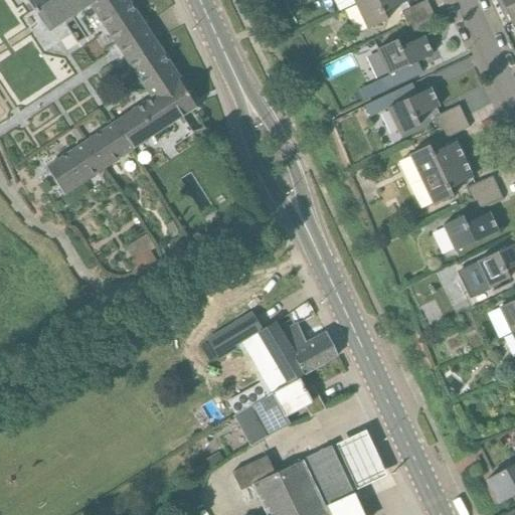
[(26,0),(48,33),(77,14),(67,0),(26,0)]
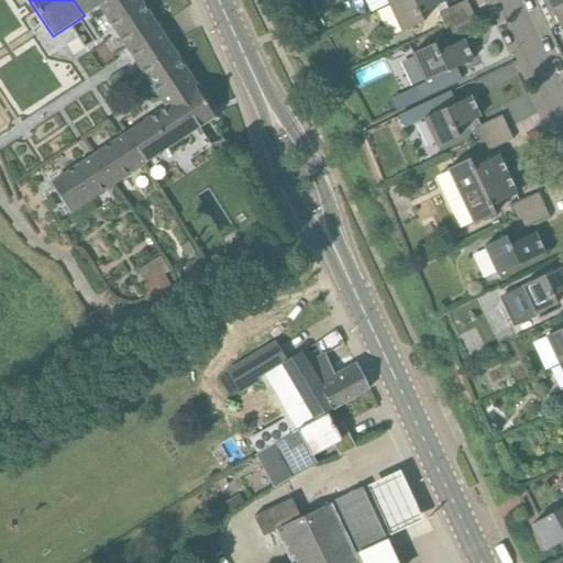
[(74,0),(85,15),(99,6),(107,0),(74,0)]
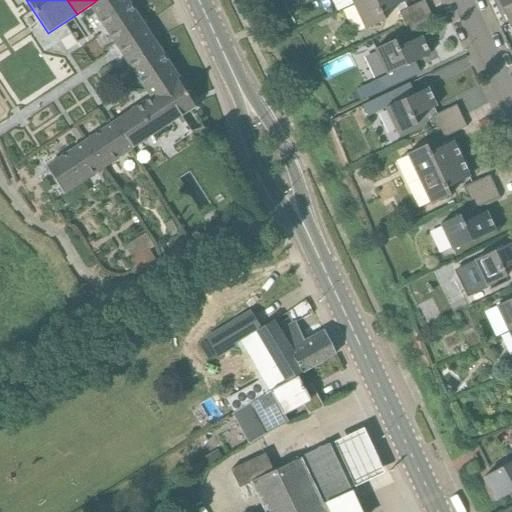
[(142,25),(126,0),(97,0),(90,5),(115,42),(142,25)]
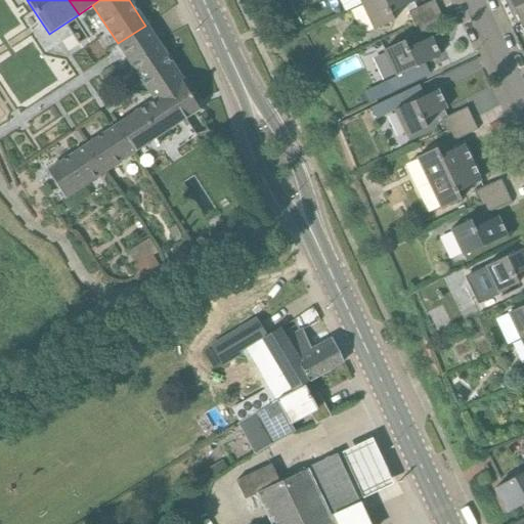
[(370,0),(362,4),(375,30),(395,20),(391,12),(413,2),(412,0),(370,0)]
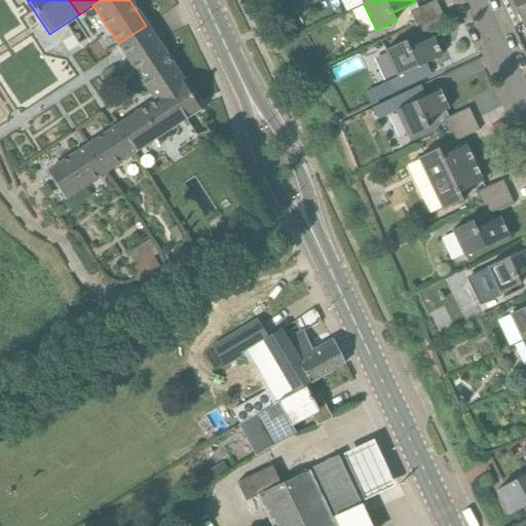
[(415,25),(441,11),(436,0),(410,12),(415,25)]
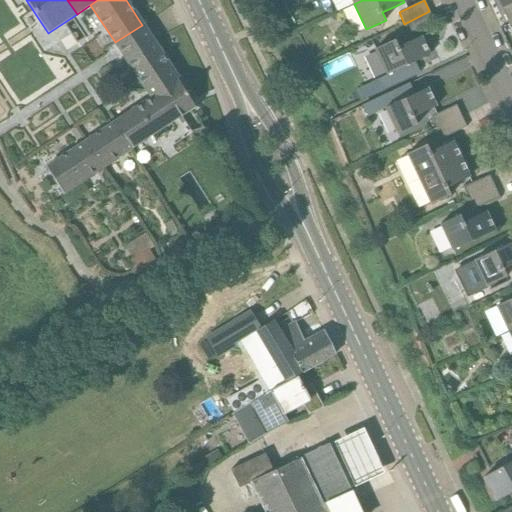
[(511,0),(497,0),(511,31),(511,0)]
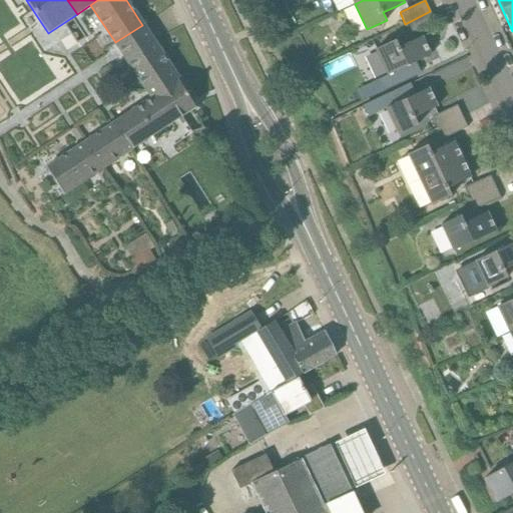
[(410,35),(436,23),(430,11),(405,24),(410,35)]
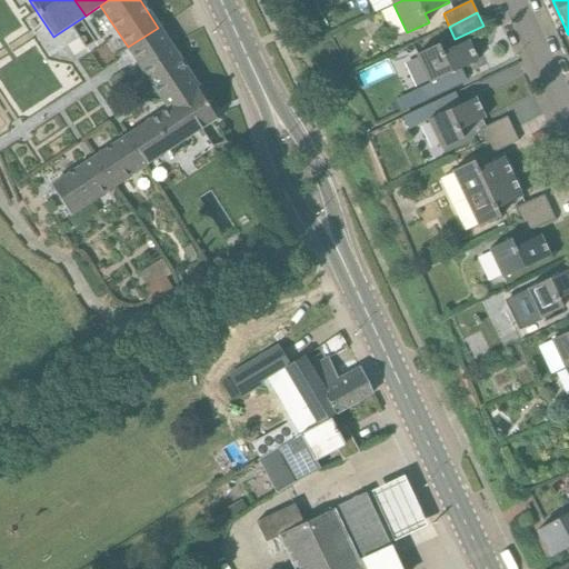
[(168,43),(158,28),(128,47),(139,62),(168,43)]
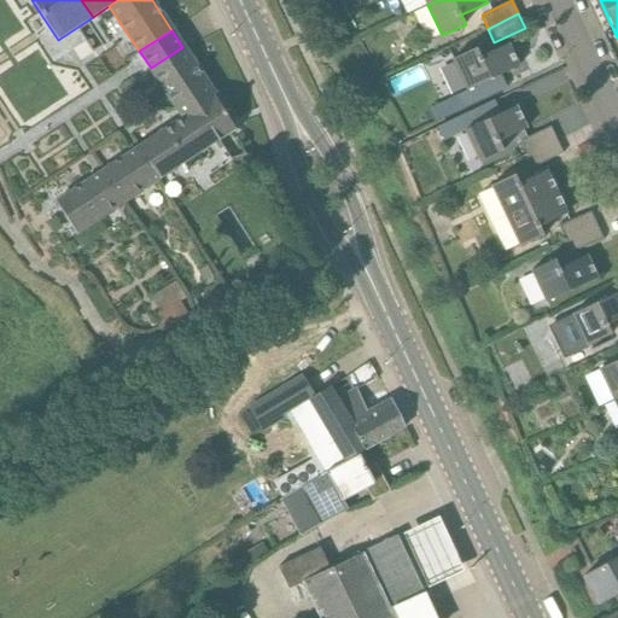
[(477,48),(453,59),(468,91),(519,66),(508,45),(482,57),(477,48)]
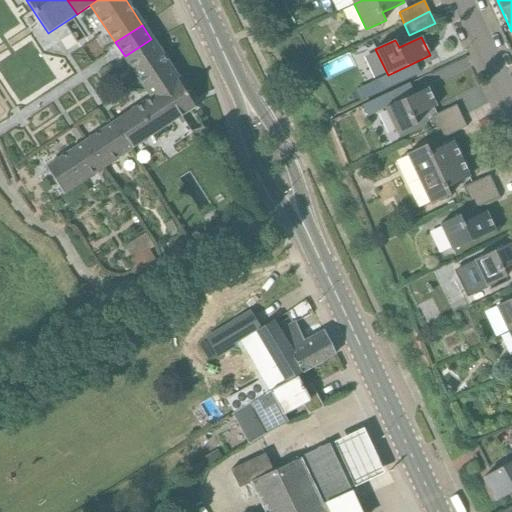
[(179,81),(151,39),(125,56),(152,98),(179,81)]
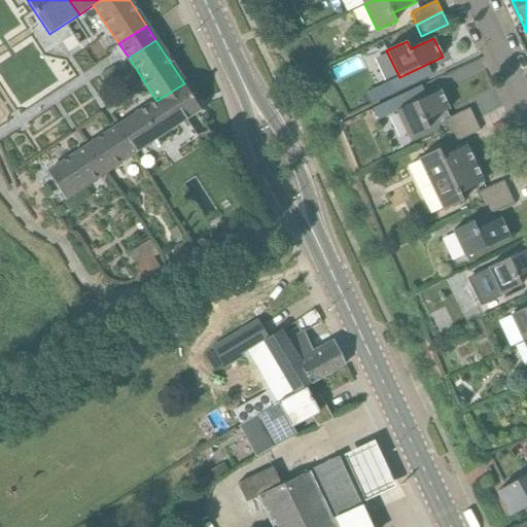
[(201,109),(184,83),(156,101),(119,126),(136,151),(201,109)]
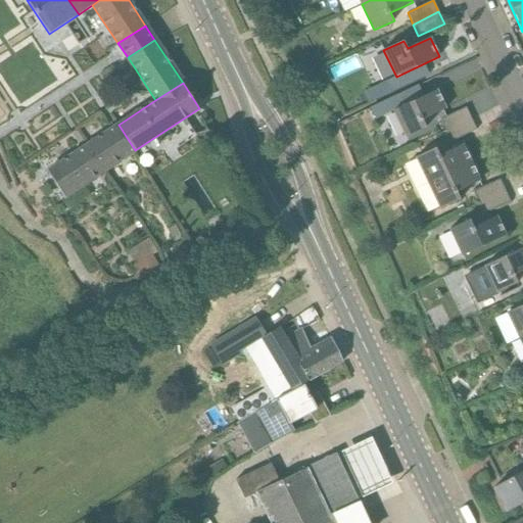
[(394,110),(407,137),(426,128),(423,120),(445,109),(437,90),(394,110)]
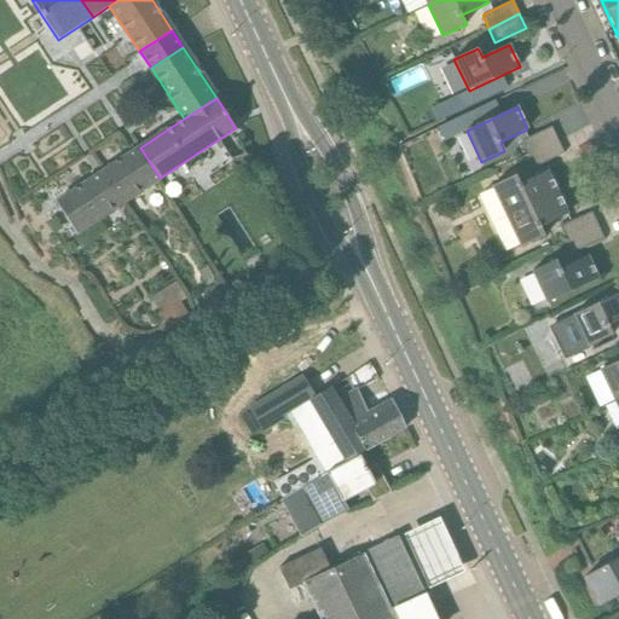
[(527,155),(557,140),(551,127),(521,142),(527,155)]
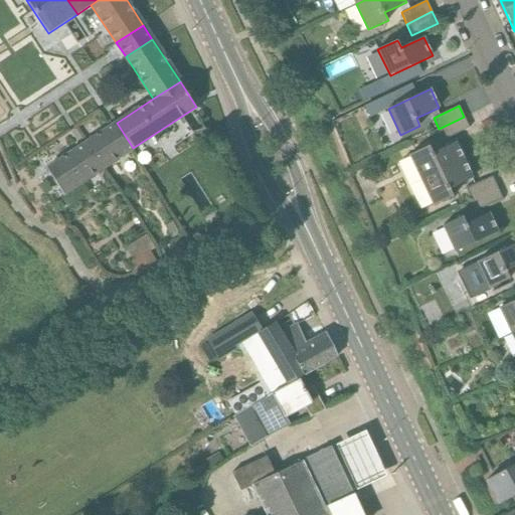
[(444,140),(470,128),(464,117),(439,129),(444,140)]
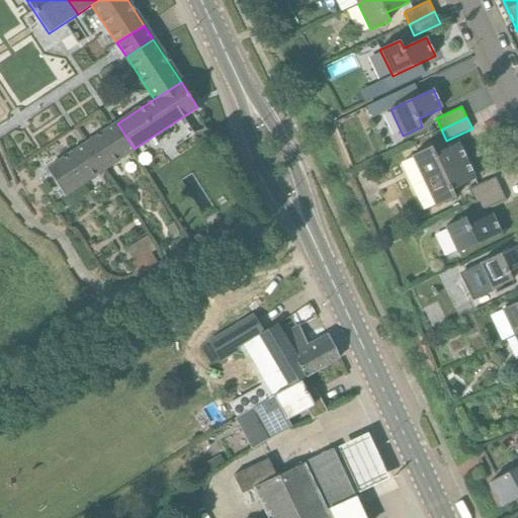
[(87,144),(103,169),(134,149),(117,123),(87,144)]
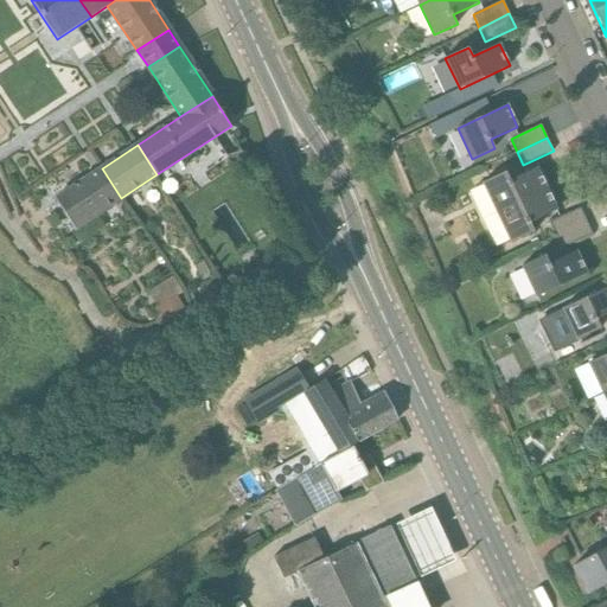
[(56,198),(75,228),(121,198),(102,168),(56,198)]
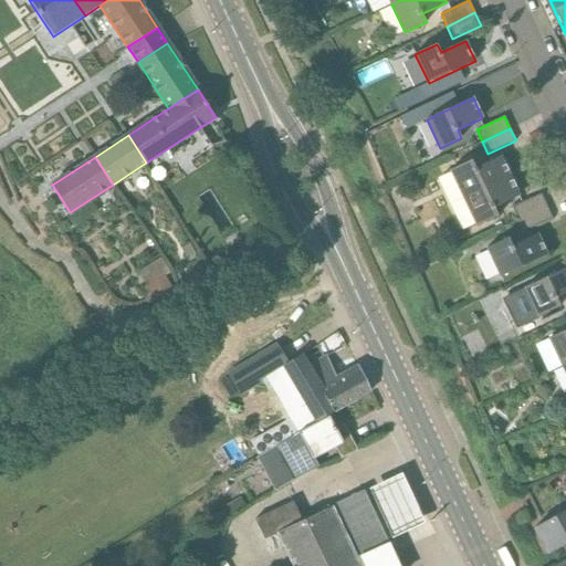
[(450,170),(477,227),(499,216),(494,208),(520,196),(501,157),(475,168),(472,160),(450,170)]
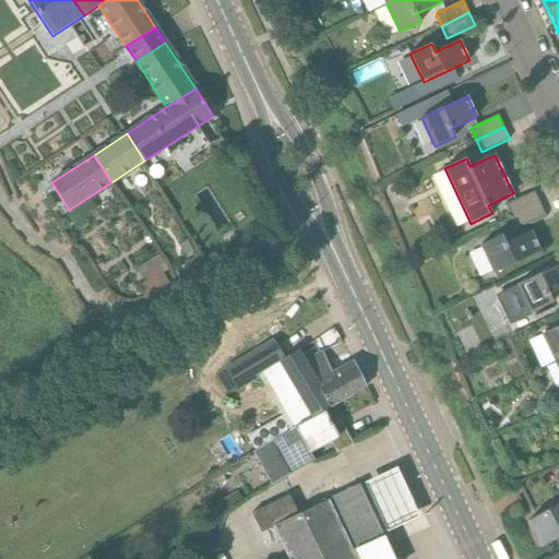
[(109,194),(117,204),(121,201),(115,191),(109,194)]
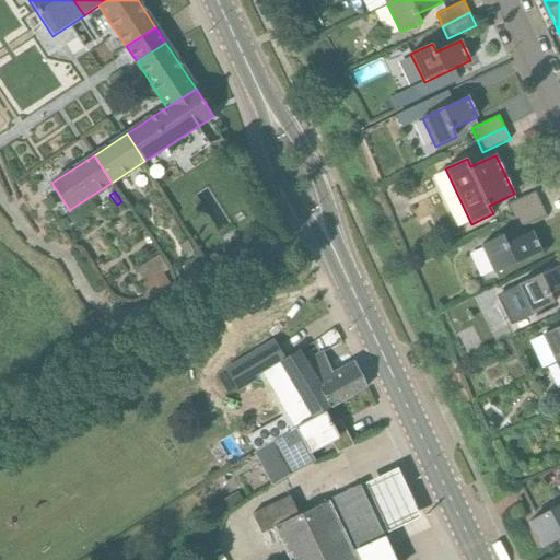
[(513,217),(541,205),(535,193),(508,205),(513,217)]
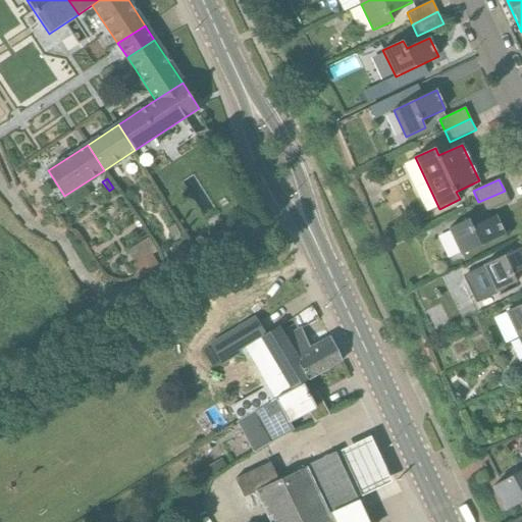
[(483,214),(510,202),(505,191),(478,202),(483,214)]
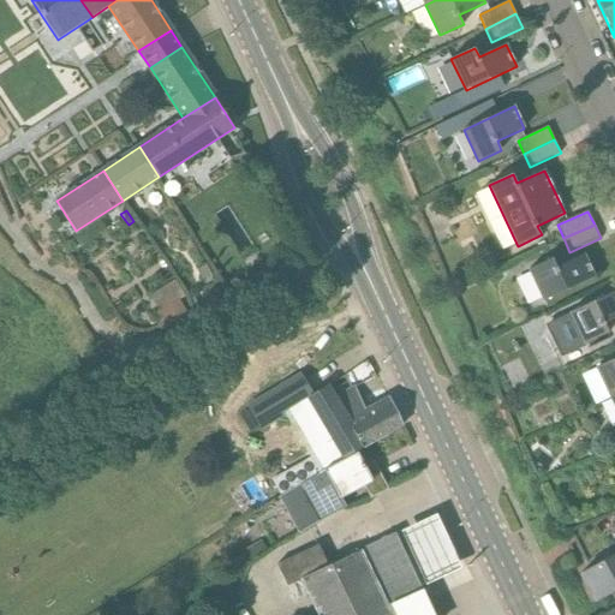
[(529,269),(544,300),(595,276),(584,255),(557,267),(553,258),(529,269)]
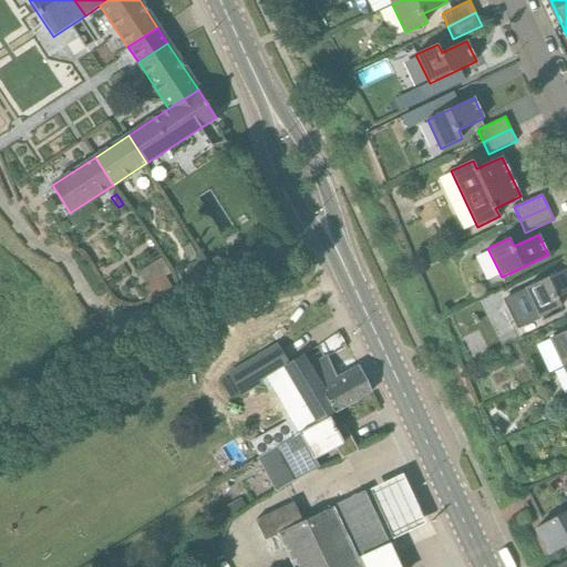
[(196,255),(191,246),(182,251),(187,260),(196,255)]
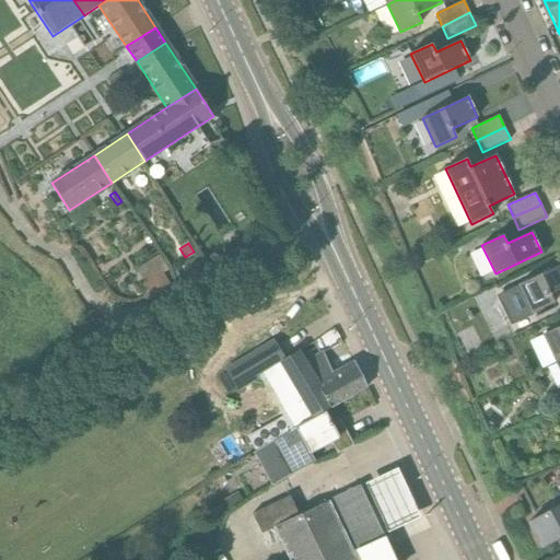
[(559,265),(520,284),(533,313),(555,303),(550,294),(559,290),(559,265)]
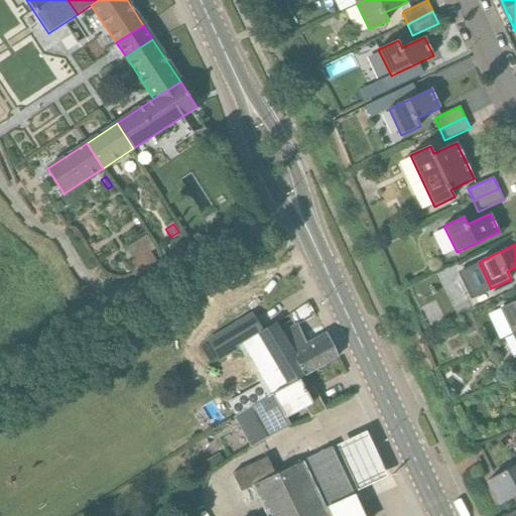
[(150,253),(128,266),(136,279),(157,266),(150,253)]
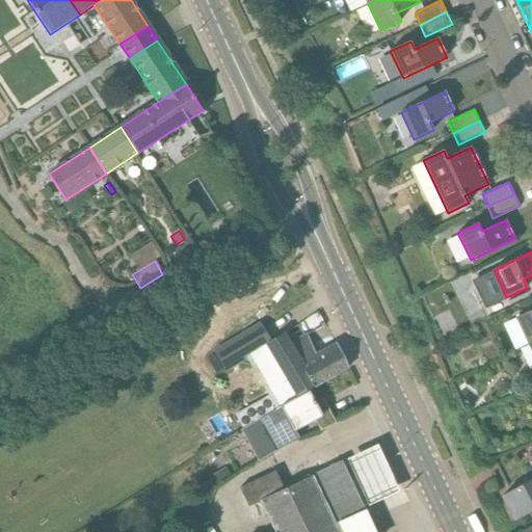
[(528,344),(531,341),(531,310),(516,318),(528,344)]
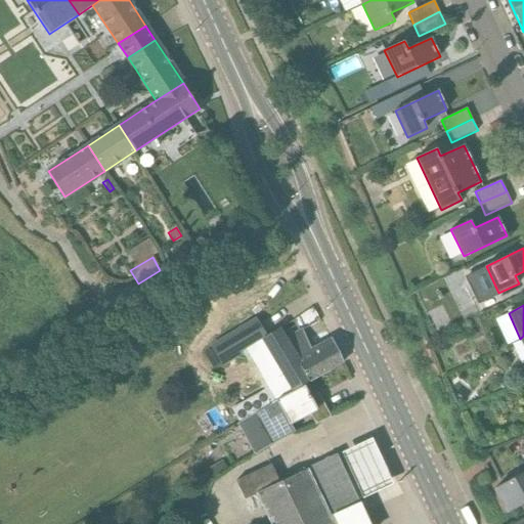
[(224,360),(263,339),(284,374),(286,373),(289,378),(231,409),(239,423),(288,395),(296,391),(295,389),(310,381),(285,339),(279,329),(268,336),(259,321),(216,346),(224,360)]
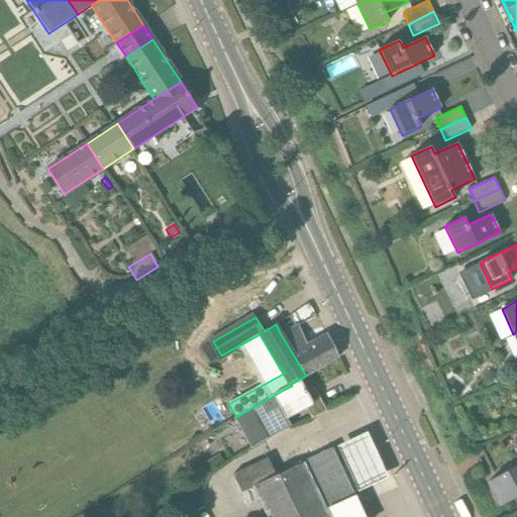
[(306,376),(339,357),(329,336),(309,346),(299,325),(281,334),(306,376)]
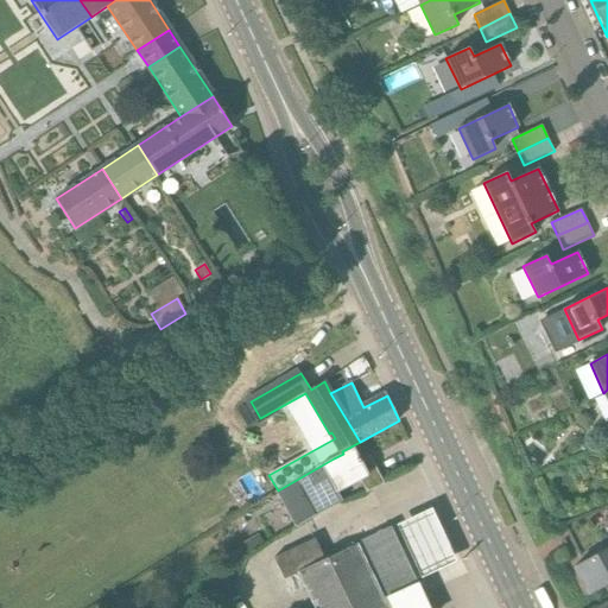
[(334,458),(278,491),(277,491),(296,527),(314,518),(341,502),(336,493),(339,492),(360,480),(367,494),(385,485),(369,456),(361,461),(354,448),(343,454),(334,458)]
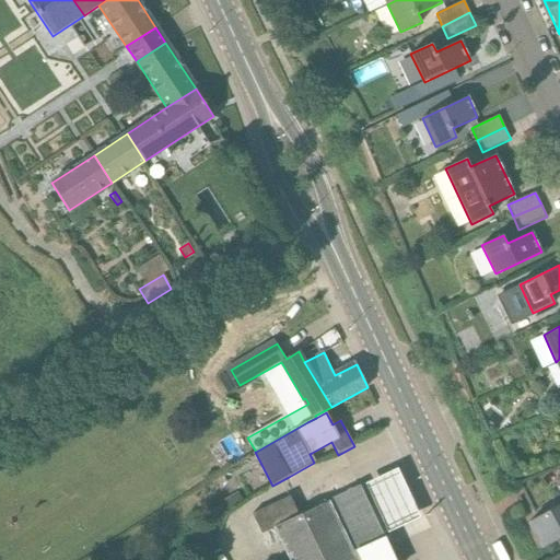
[(420,514),(396,466),(381,473),(362,481),(386,531),(404,523),(420,514)]
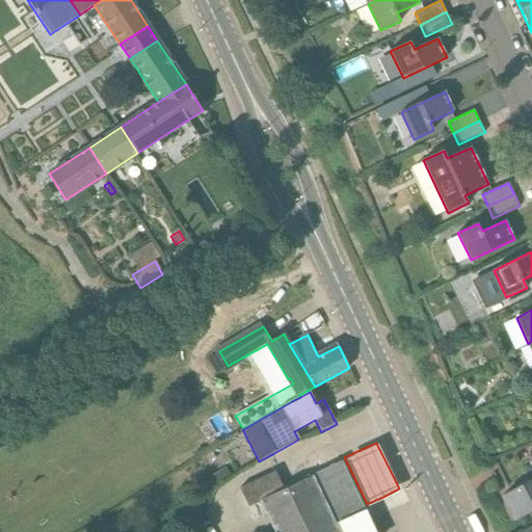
[(372,531),(364,512),(363,512),(340,463),(304,480),(285,488),(275,472),(240,488),(248,507),(260,502),(274,531),(372,531)]
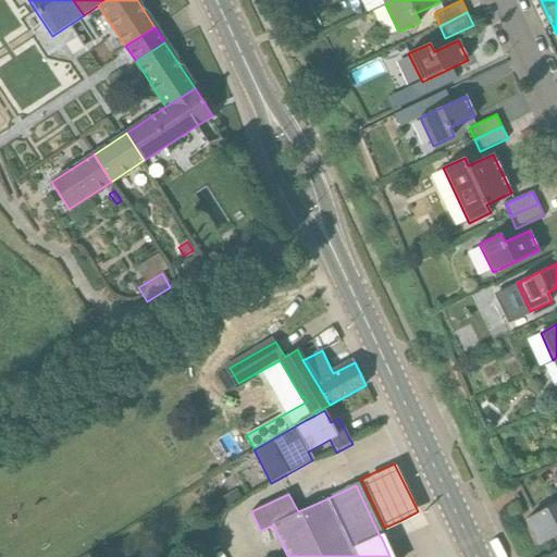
[(242,499),(236,490),(221,498),(226,508),(242,499)]
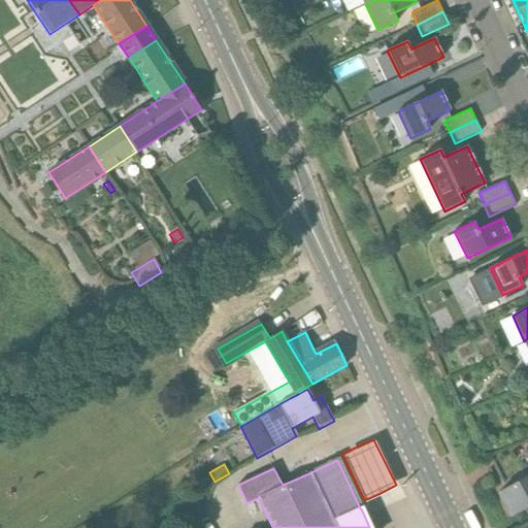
[(527,507),(527,475),(499,492),(513,517),(527,507)]
